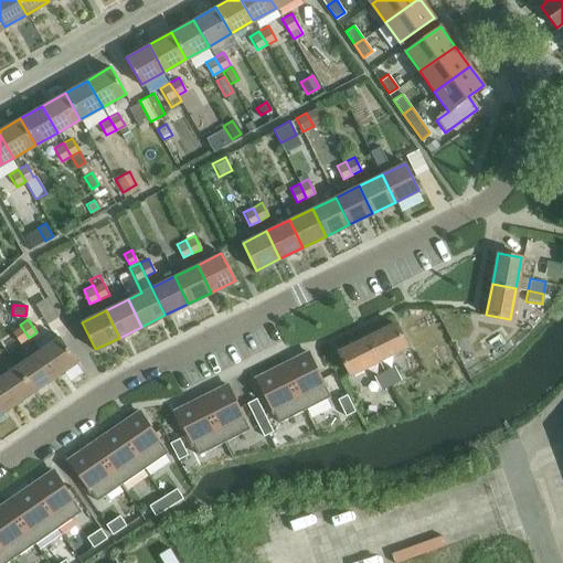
[(29,338),(20,325),(11,331),(20,343),(29,338)]
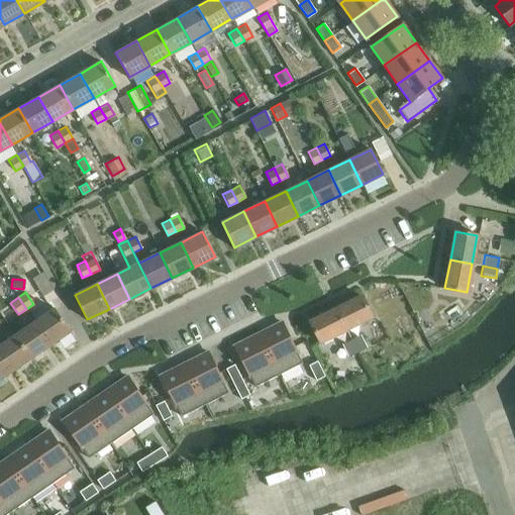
[(336,309),(345,328),(372,316),(362,297),(336,309)]
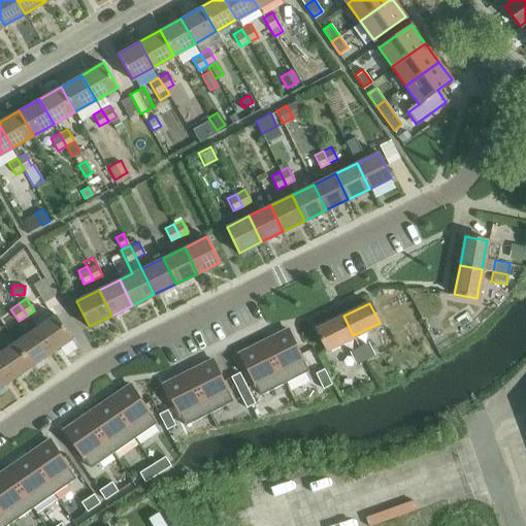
[(34,328),(51,352),(71,338),(55,315),(34,328)]
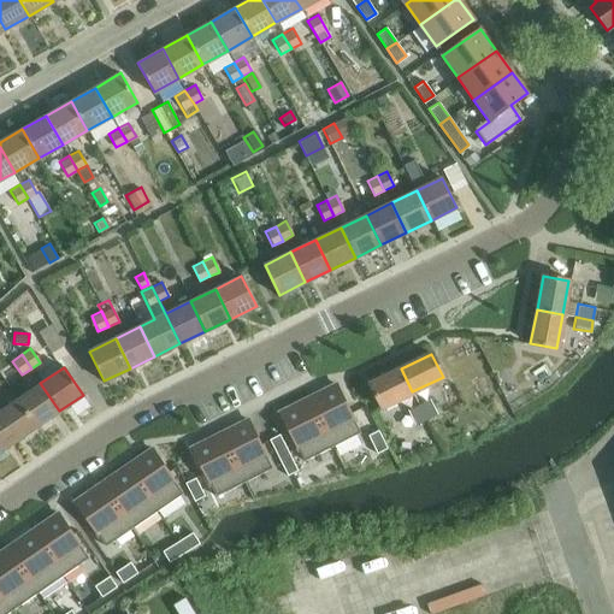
[(412,391),(401,369),(371,384),(382,407),(412,391)]
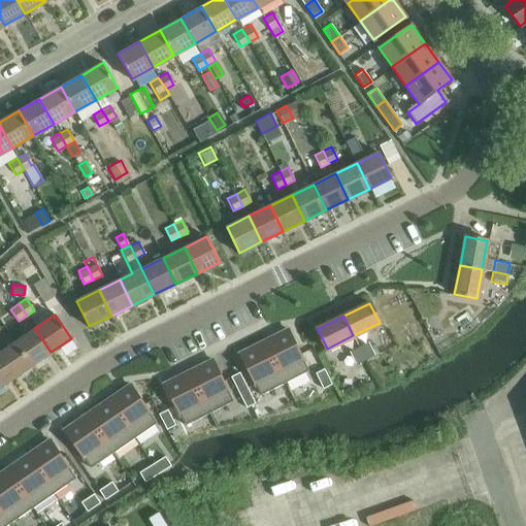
[(14,342),(30,365),(51,352),(34,328),(14,342)]
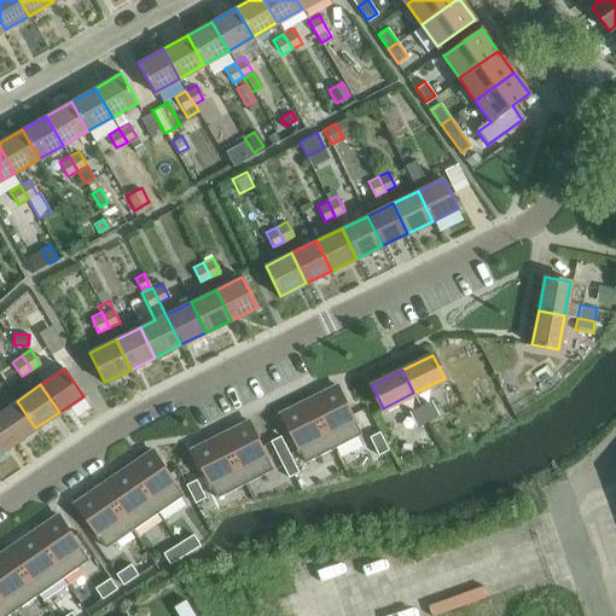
[(338,384),(308,399),(332,448),(361,435),(355,422),(356,420),(338,384)]
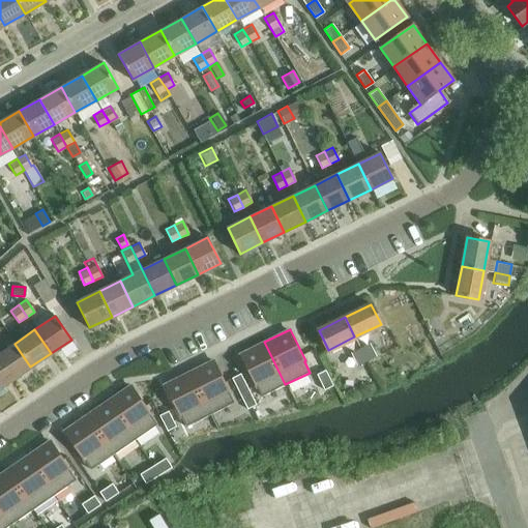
[(264,342),(238,354),(254,385),(255,385),(261,397),(285,384),(264,342)]
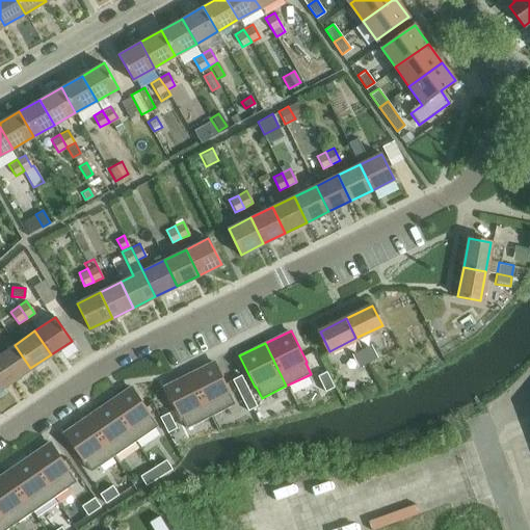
[(371,344),(362,349),(367,361),(377,355),(371,344)]
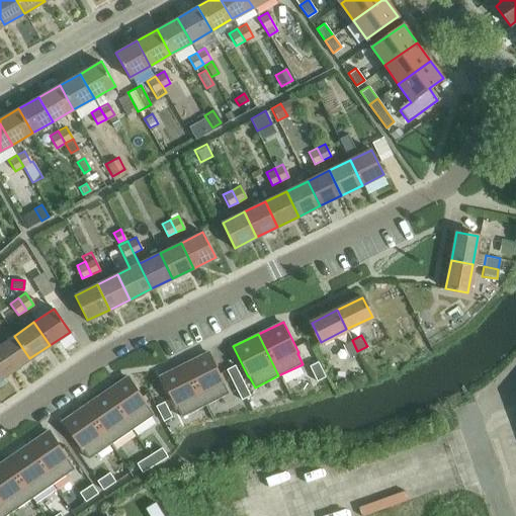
[(0,356),(10,371),(29,358),(14,336),(0,345),(0,356)]
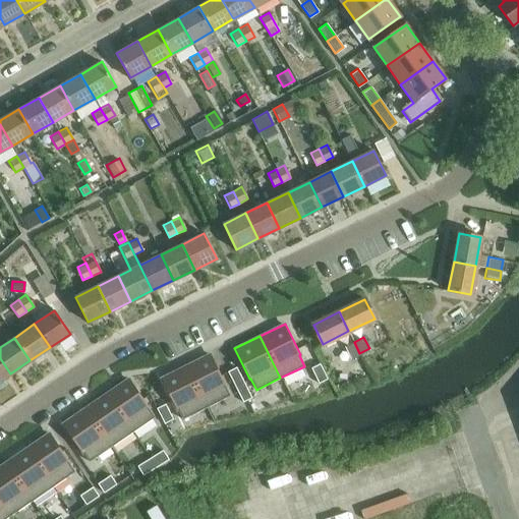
[(354,342),(344,347),(349,358),(359,353),(354,342)]
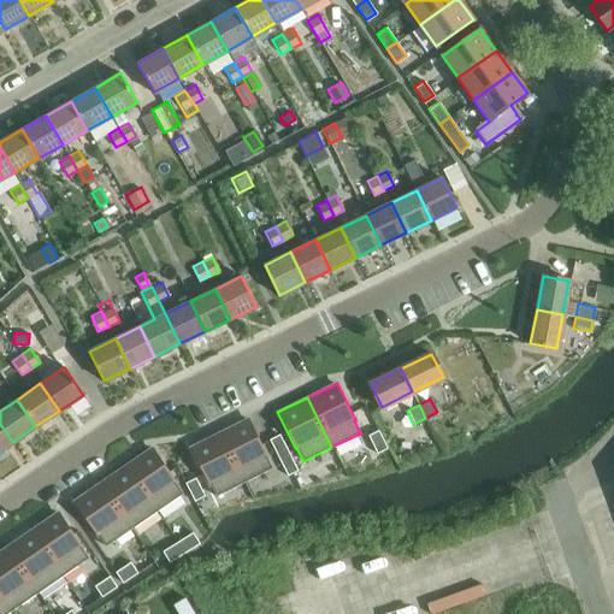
[(249,417),(219,431),(243,482),(272,467),(266,454),(267,454),(249,417)]
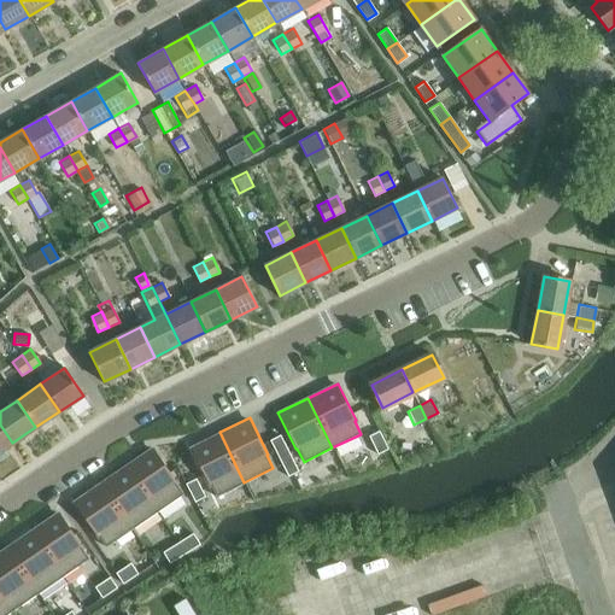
[(0,451),(12,443),(0,425),(0,451)]
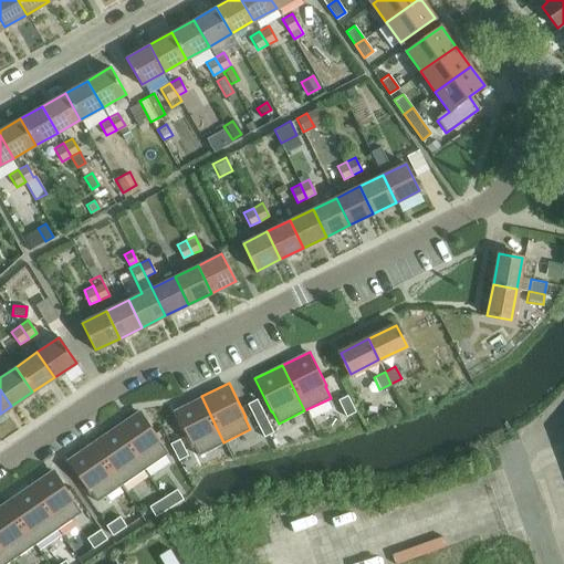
[(201,396),(174,409),(190,444),(191,442),(198,455),(223,442),(201,396)]
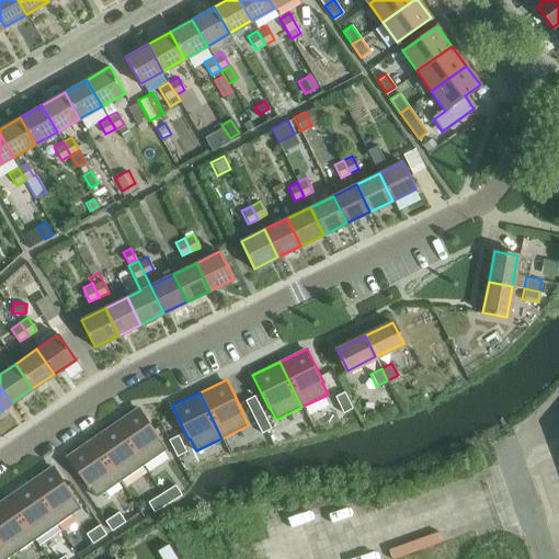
[(343,392),(334,397),(342,412),(351,408),(343,392)]
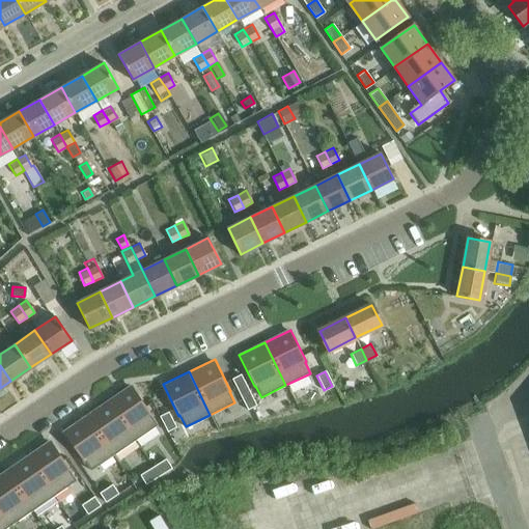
[(241,374),(232,379),(240,393),(248,389),(241,374)]
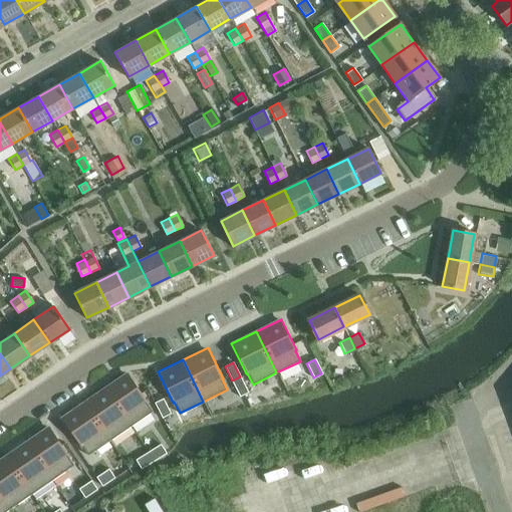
[(126,371),(104,387),(132,426),(153,411),(146,401),(147,401),(126,371)]
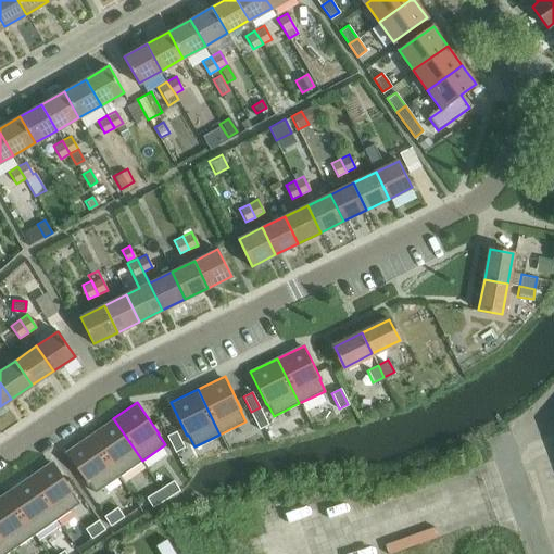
[(260,407),(251,412),(259,428),(267,424),(260,407)]
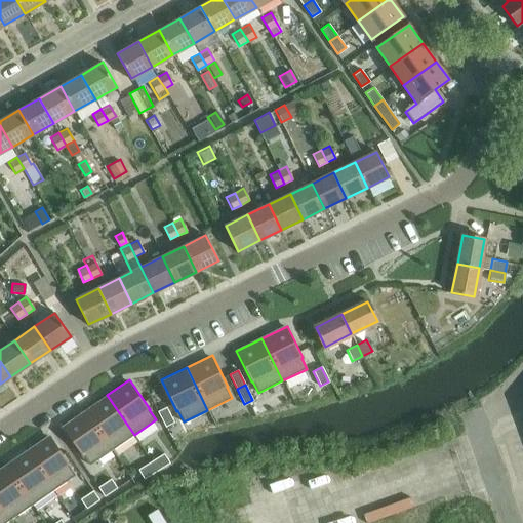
[(107,395),(84,410),(111,450),(134,435),(107,395)]
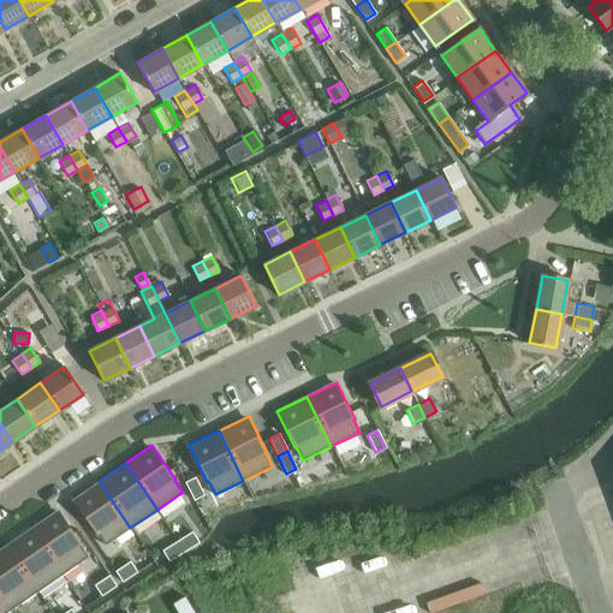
[(194,477),(184,482),(194,499),(203,494),(194,477)]
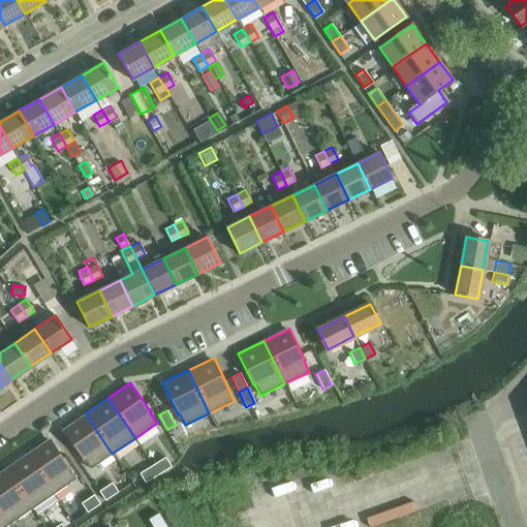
[(85,413),(62,429),(82,459),(83,458),(90,469),(112,454),(85,413)]
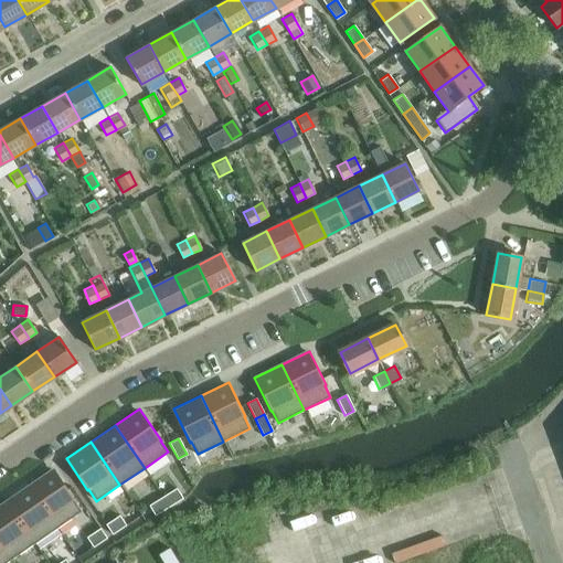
[(54,466),(30,484),(59,527),(83,510),(75,499),(76,498),(54,466)]
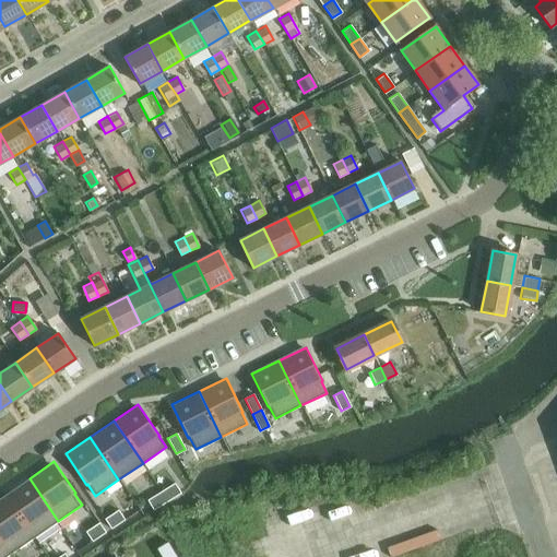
[(30,478),(6,495),(34,537),(58,521),(30,478)]
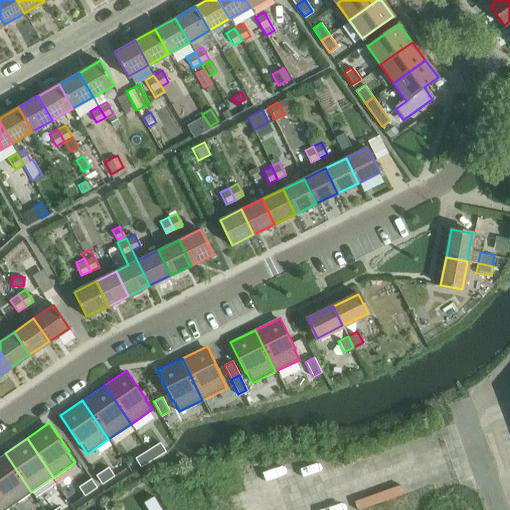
[(159,442),(146,450),(152,459),(165,451),(159,442)]
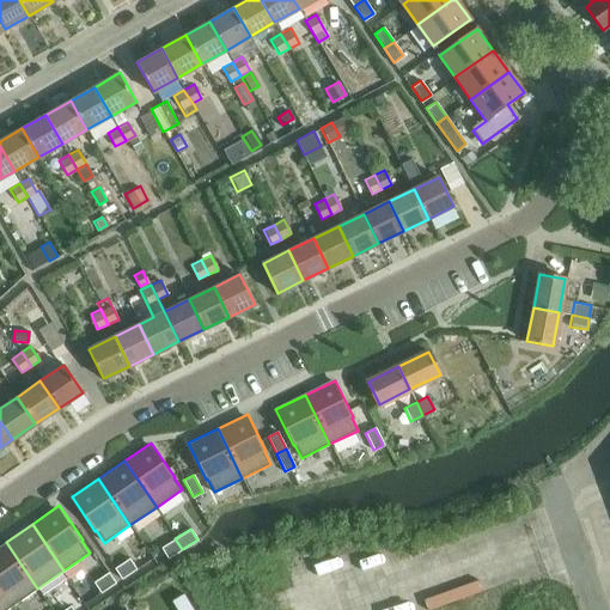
[(175,538),(160,548),(168,559),(182,549),(175,538)]
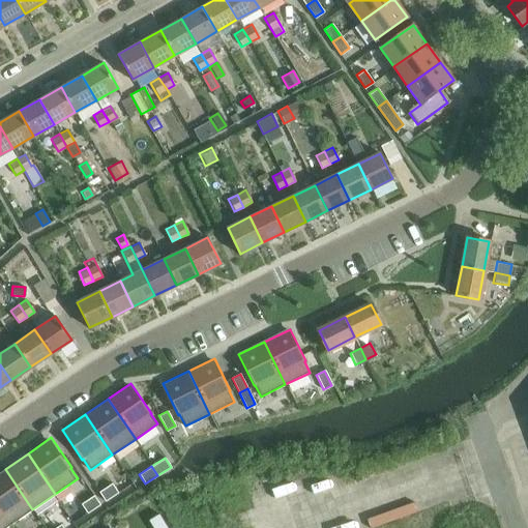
[(5,469),(0,472),(0,510),(9,525),(32,509),(5,469)]
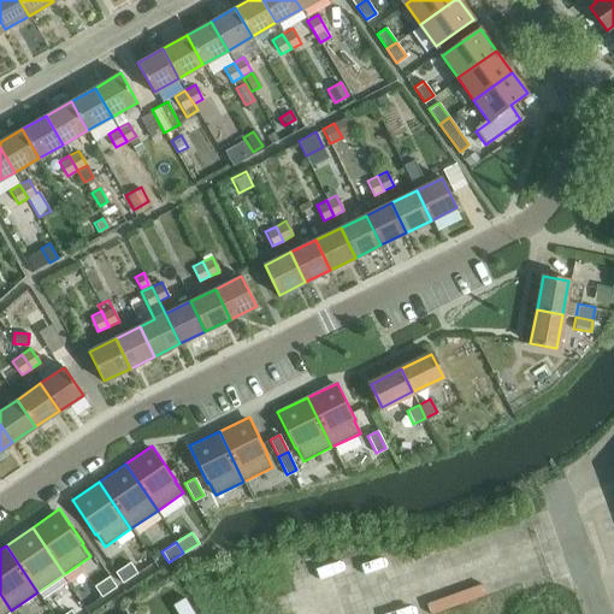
[(129,562),(114,572),(122,582),(137,572),(129,562)]
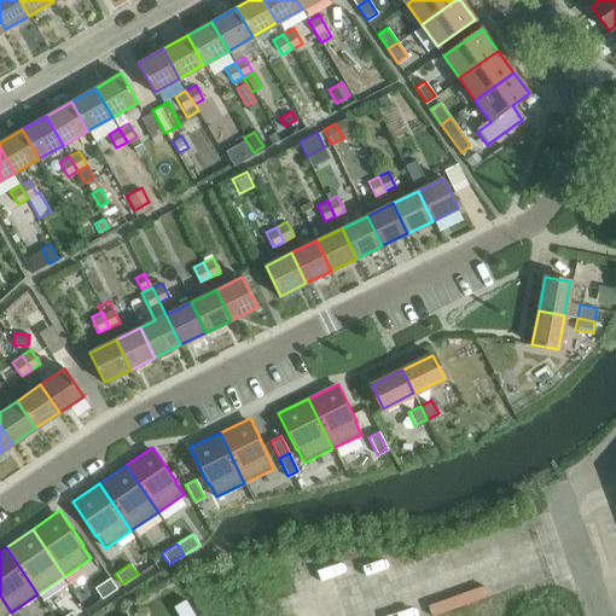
[(109,577),(94,587),(102,598),(116,588),(109,577)]
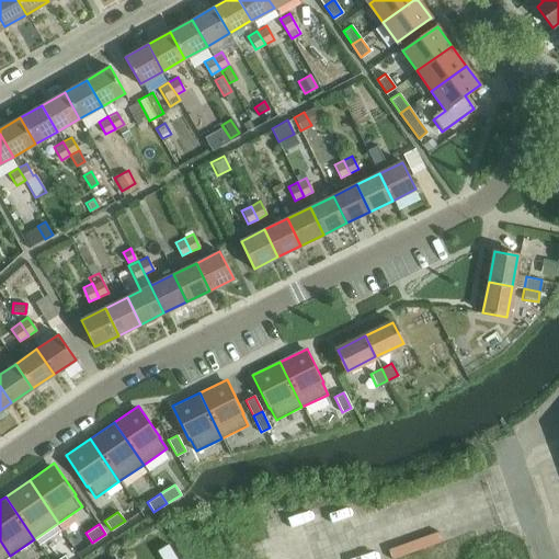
[(0,558),(4,558),(10,556),(0,540),(0,558)]
